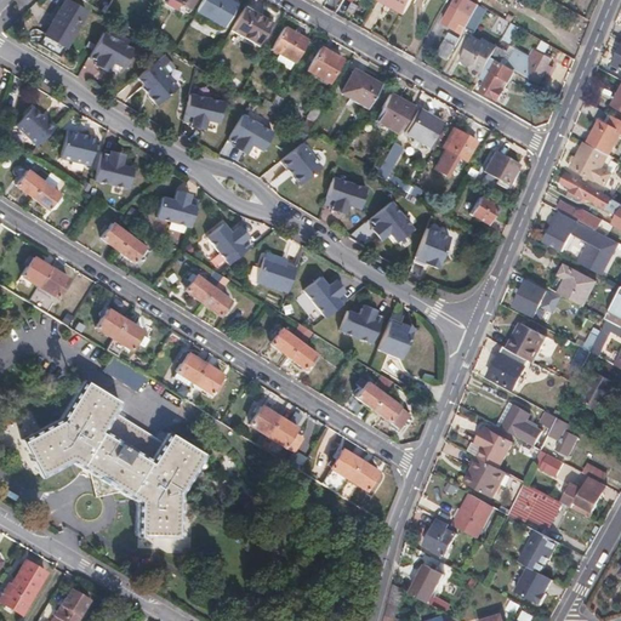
[(86,12),(66,0),(64,0),(51,23),(72,36),(86,12)]
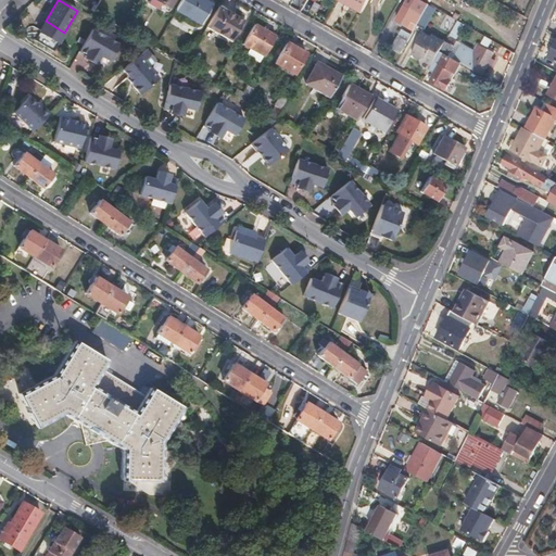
[(213,4),(203,0),(181,0),(177,10),(202,24),(213,4)]
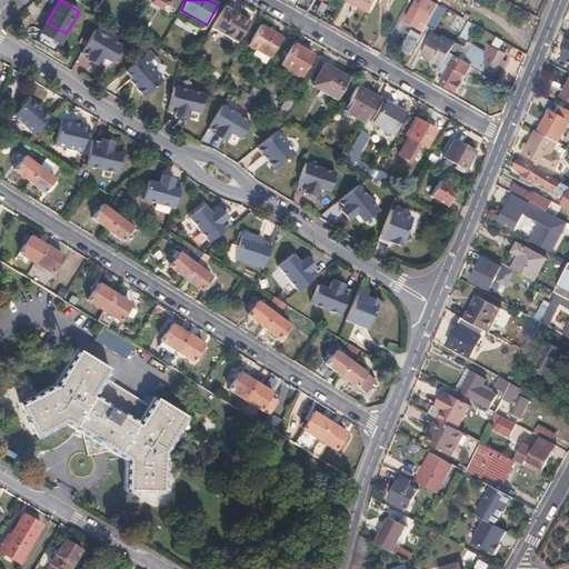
[(375,0),(350,0),(370,11),(375,0)]
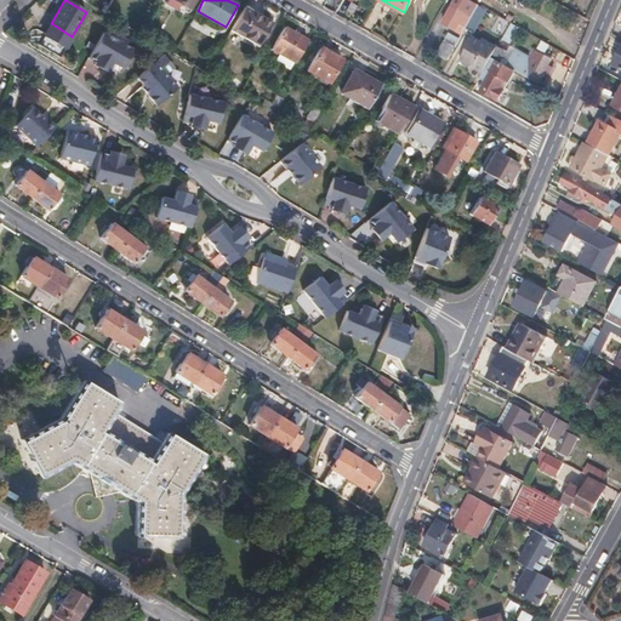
[(472,13),(451,3),(440,23),(455,30),(459,23),(465,27),(472,13)]
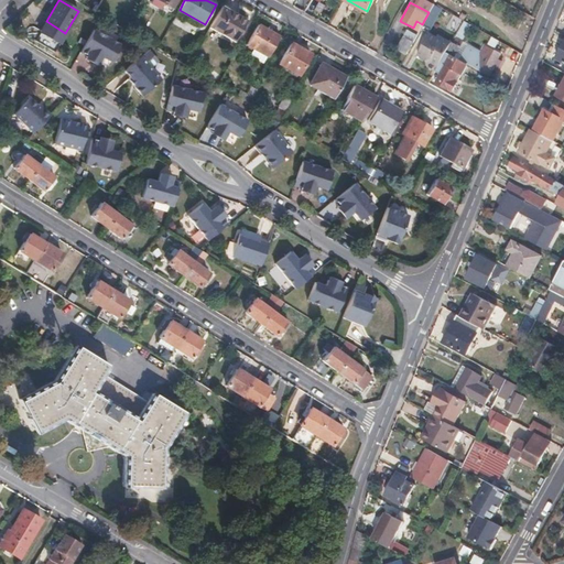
[(431,8),(429,12),(422,24),(430,29),(432,24),(437,14),(441,8),(433,3),(431,8)]
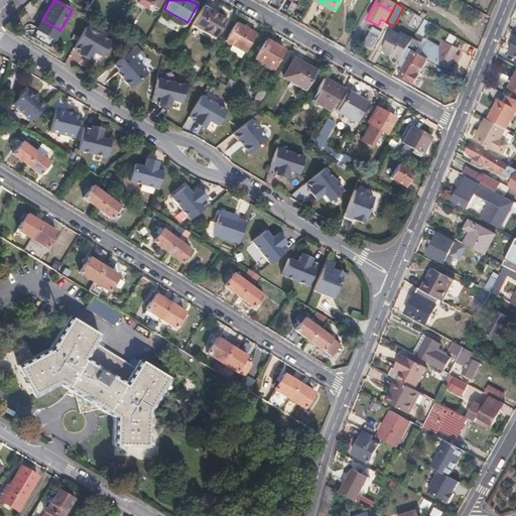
[(224,18),(202,5),(190,25),(213,38),(224,18)]
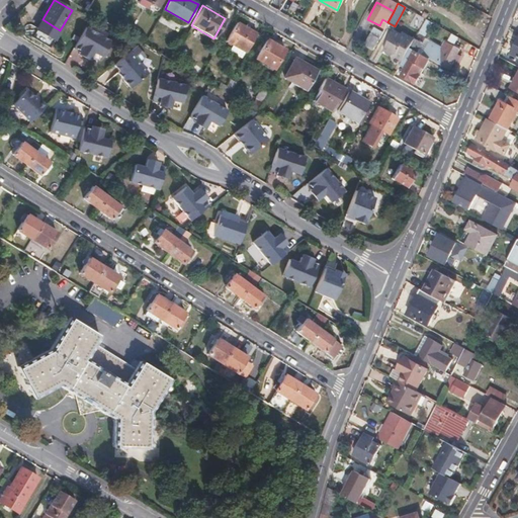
[(411,18),(402,13),(397,22),(406,27),(411,18)]
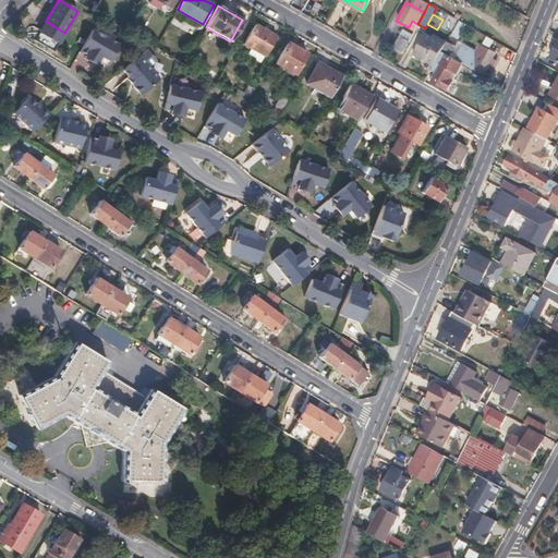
[(464,23),(458,20),(446,40),(448,41),(453,45),(464,23)]
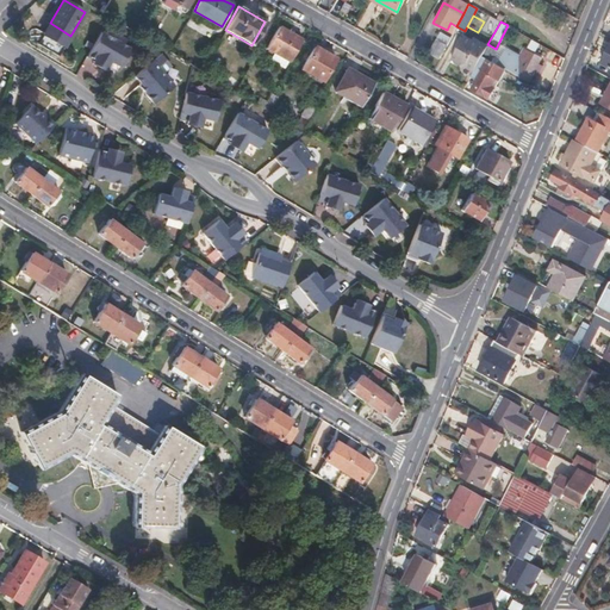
[(70,36),(50,23),(43,37),(63,48),(70,36)]
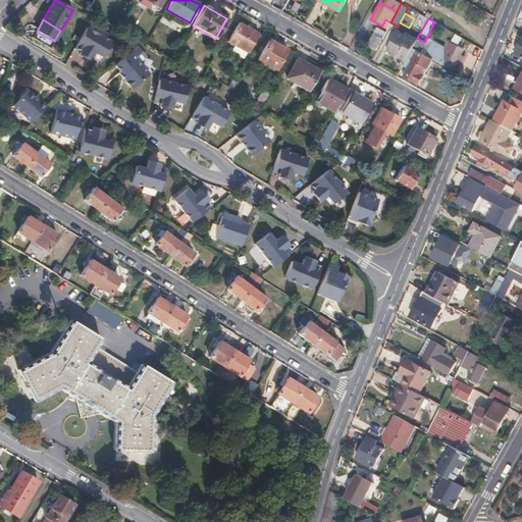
[(257,34),(238,22),(227,41),(247,52),(257,34)]
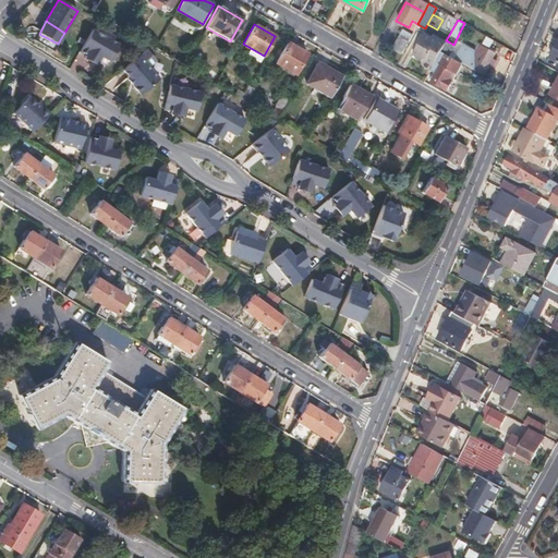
[(118,43),(92,27),(77,50),(84,53),(95,60),(99,55),(108,60),(118,43)]
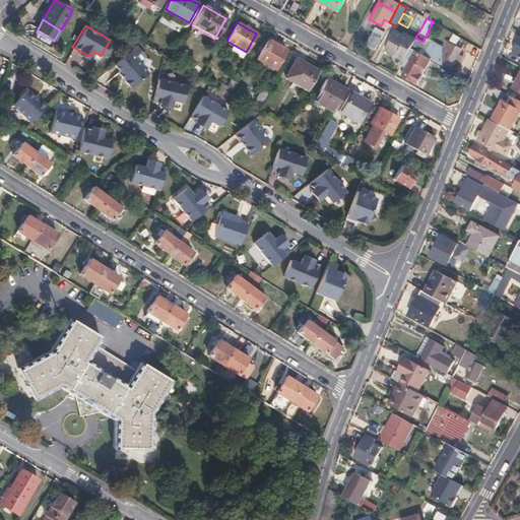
[(401,35),(394,31),(384,51),(391,55),(394,61),(398,64),(396,68),(398,69),(407,52),(410,48),(415,39),(402,31),(401,35)]
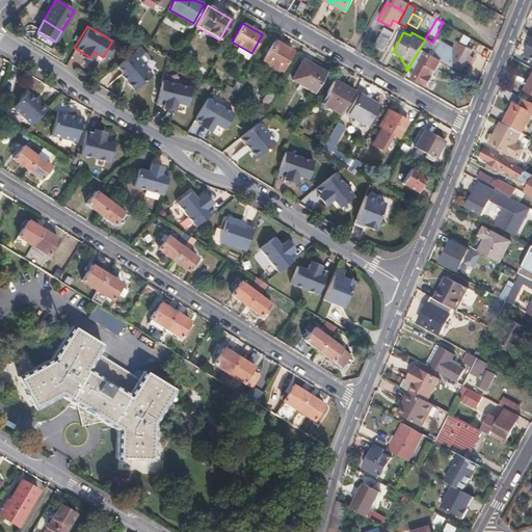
[(389,40),(377,33),(371,45),(382,51),(389,40)]
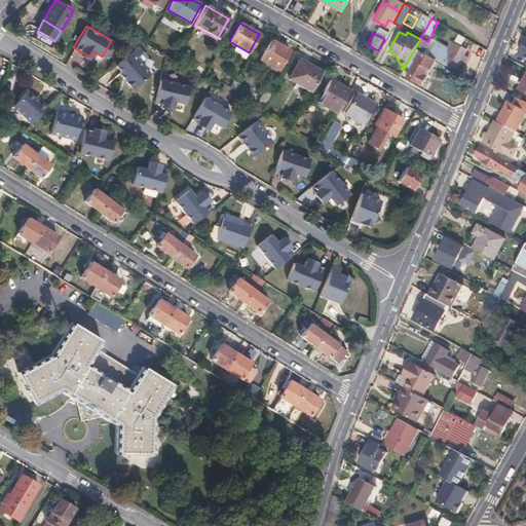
[(427,42),(422,39),(419,45),(425,49),(429,43),(427,42)]
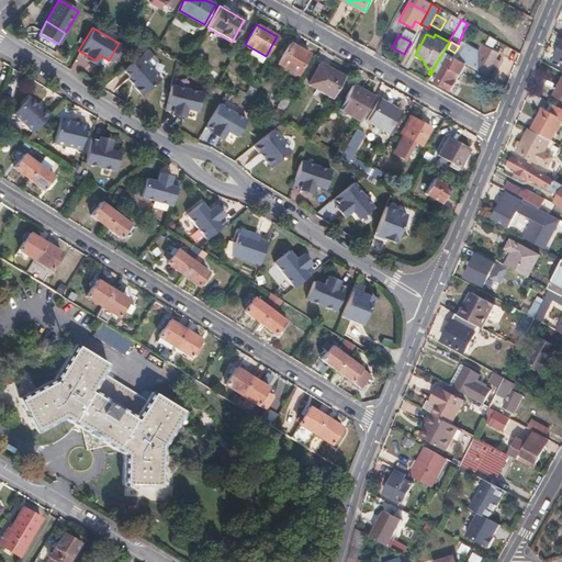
[(307,53),(289,43),(277,64),(294,74),(307,53)]
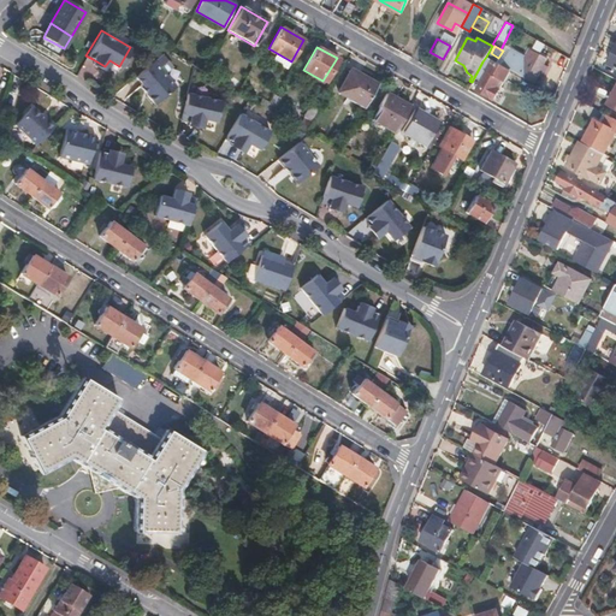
[(538,54),(533,51),(523,69),(528,72),(538,54)]
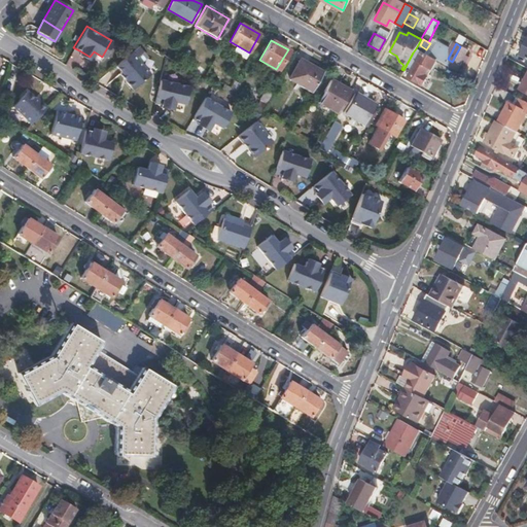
[(467,50),(460,46),(452,62),(459,66),(461,62),(467,50)]
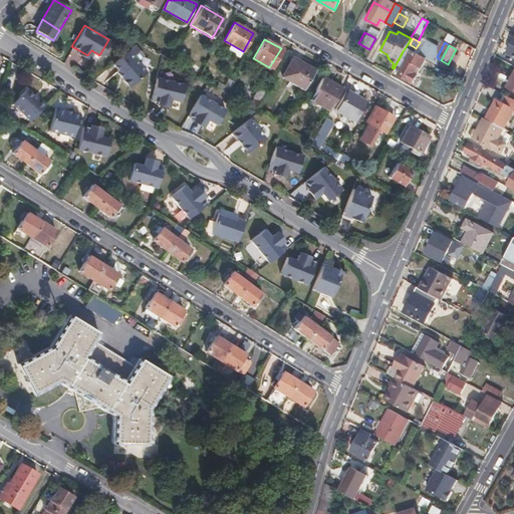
[(77,49),(76,52),(86,58),(87,55),(77,49)]
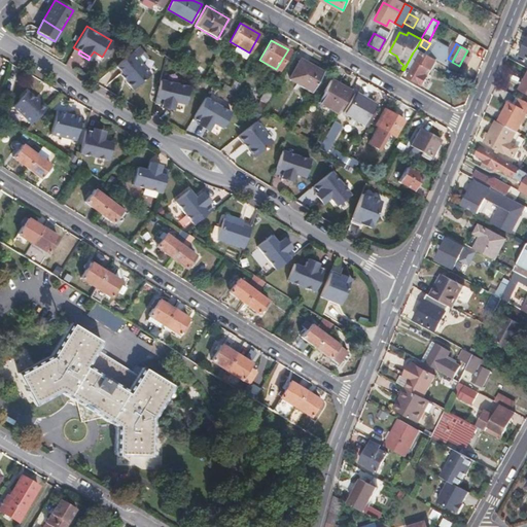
[(421,50),(418,56),(416,60),(417,61),(428,67),(430,68),(436,60),(421,50)]
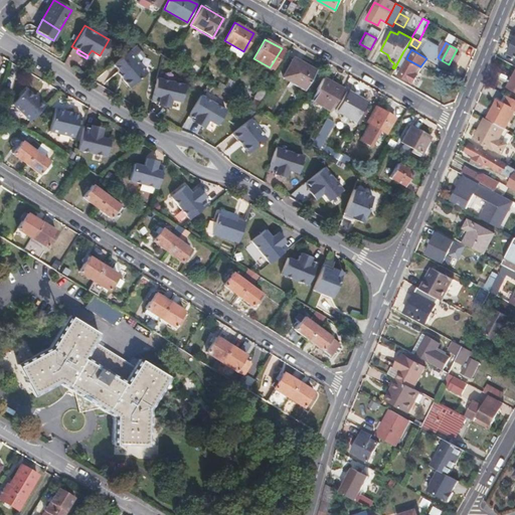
[(127,50),(112,62),(118,69),(123,75),(121,77),(128,86),(145,71),(127,50)]
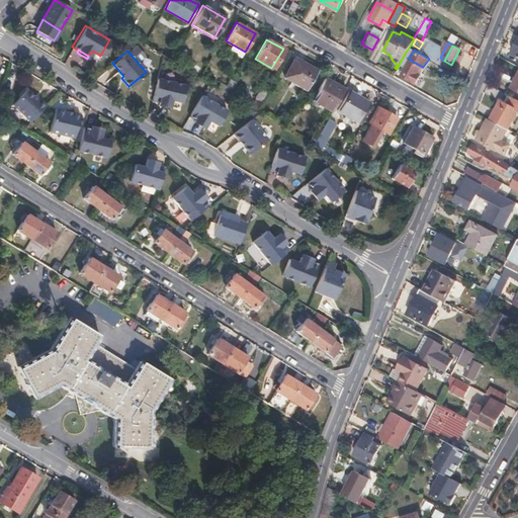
[(316,71),(293,59),(283,77),(306,90),(316,71)]
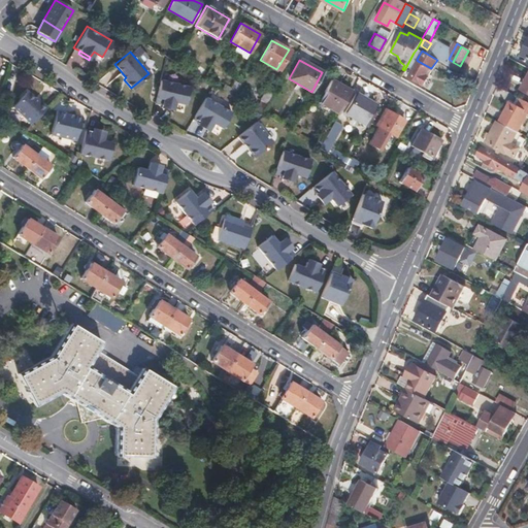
[(418,61),(414,68),(408,76),(423,85),(427,76),(425,74),(429,67),(418,61)]
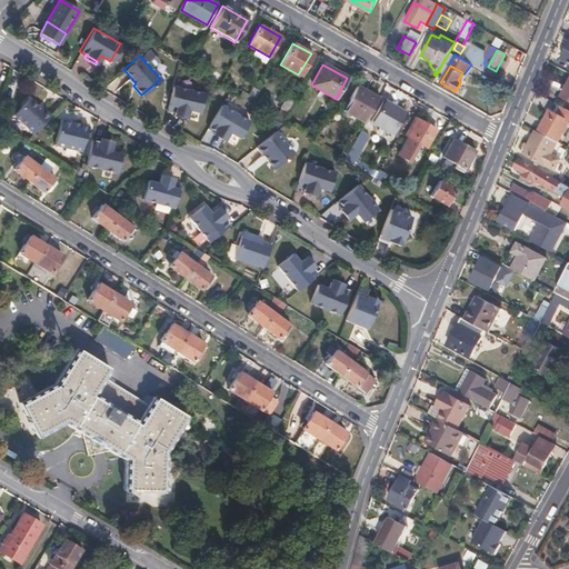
[(202,92),(171,85),(166,110),(172,111),(171,115),(180,117),(181,113),(185,115),(187,109),(197,112),(202,92)]
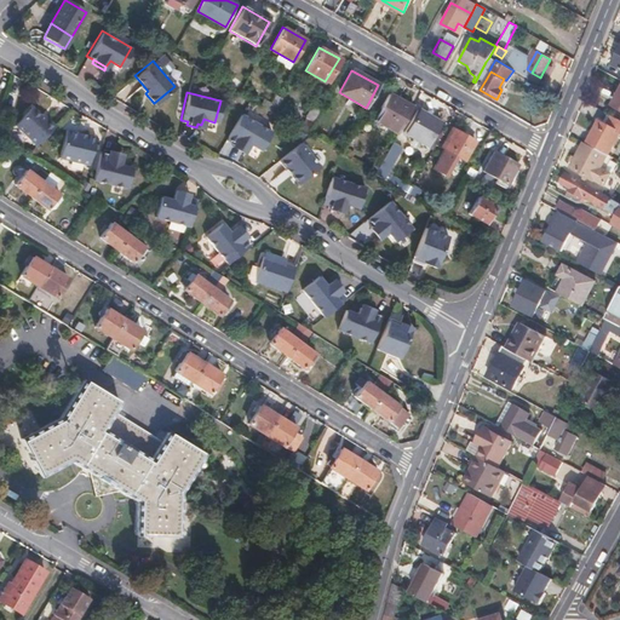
[(411,105),(388,92),(372,120),(374,121),(396,133),(411,105)]
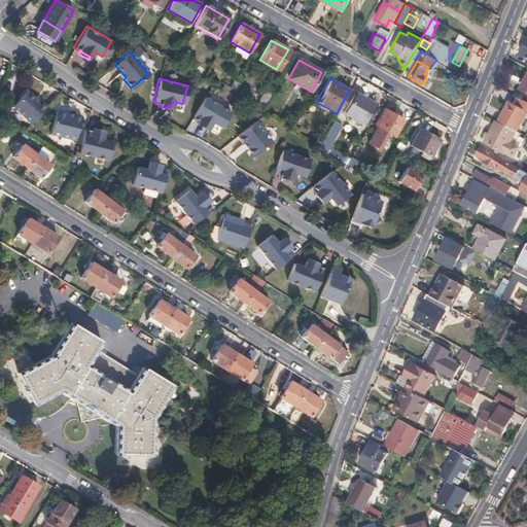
[(235,90),(225,84),(222,91),(232,96),(235,90)]
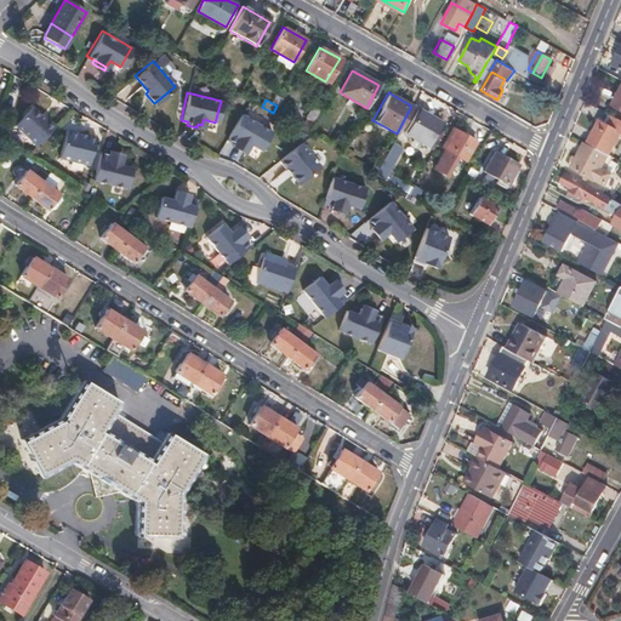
[(320,109),(312,106),(306,117),(308,118),(313,121),(320,109)]
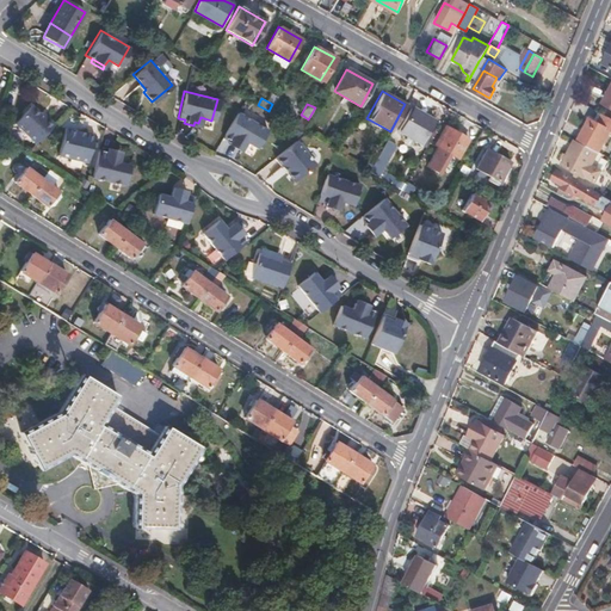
[(38,112),(30,105),(13,123),(35,143),(54,123),(45,116),(43,117),(38,112)]
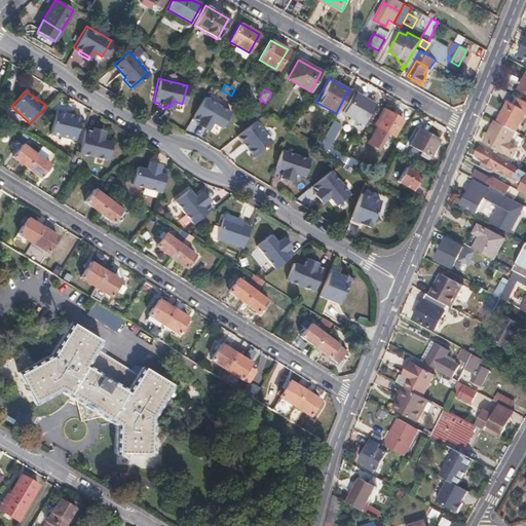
[(373,104),(353,92),(343,112),(362,123),(373,104)]
